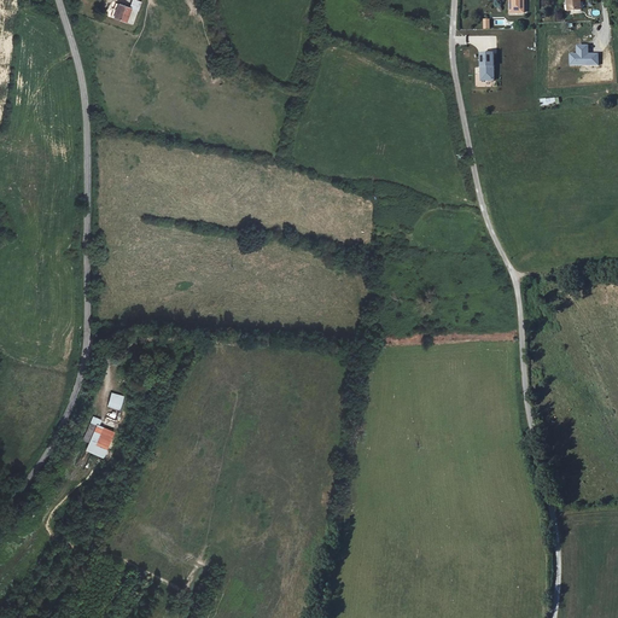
[(509,1),(508,15),(522,16),(523,1),(524,1),(523,0),(509,0),(511,1),(509,1)]
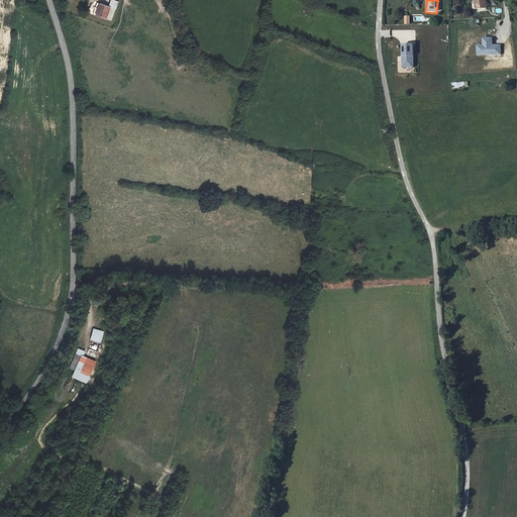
[(474,0),(475,9),(486,8),(484,0),(474,0)]
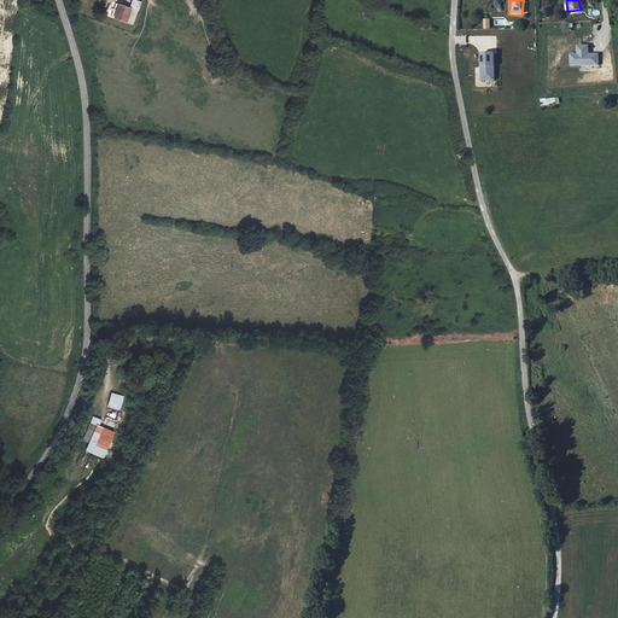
[(123,9),(112,4),(108,17),(120,21),(123,9)]
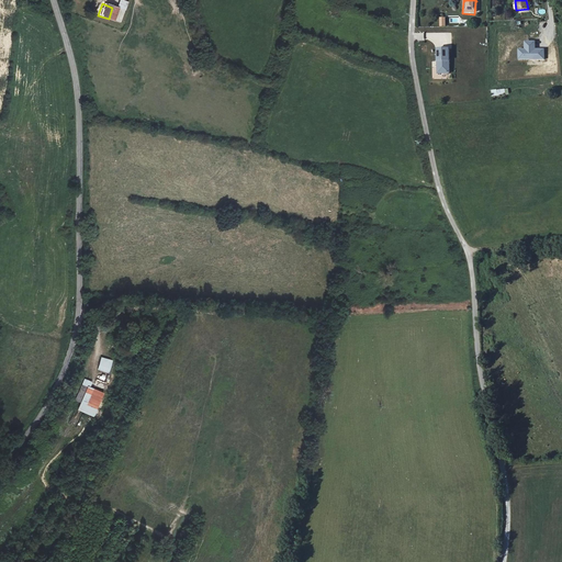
[(524,41),(524,48),(518,48),(518,59),(543,59),(543,48),(535,48),(535,41),(524,41)]
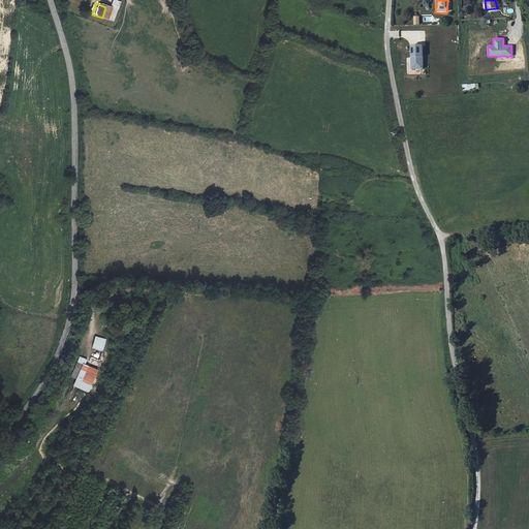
[(423,45),(411,45),(410,69),(423,69),(423,45)]
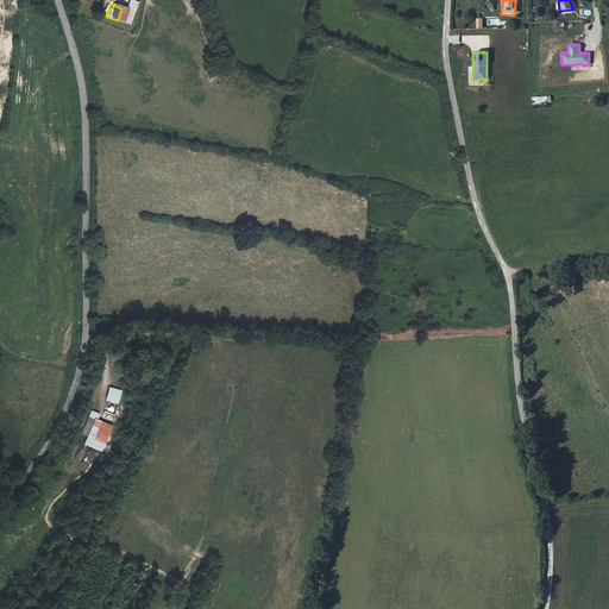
[(125,390),(110,387),(106,400),(120,405),(125,390)]
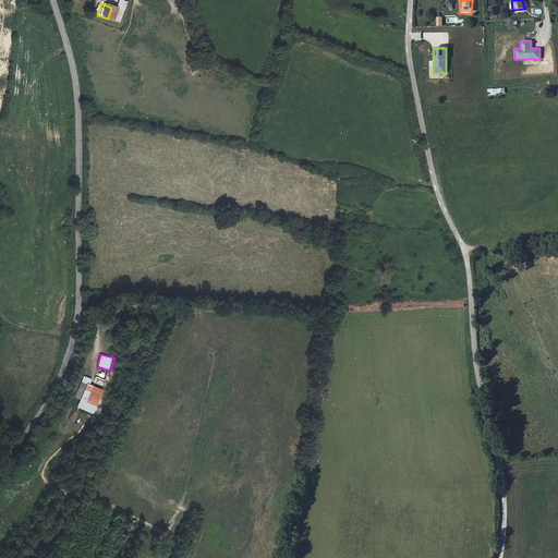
[(93,378),(85,375),(75,396),(81,398),(76,405),(94,414),(106,390),(91,383),(93,378)]
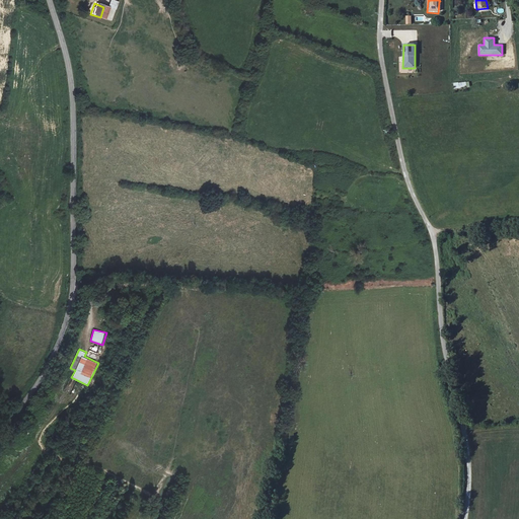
All buildings are outlined.
